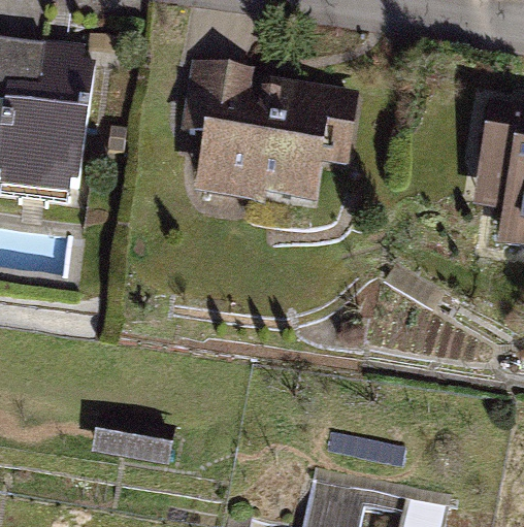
[(86,43),(0,32),(0,157),(11,158),(7,191),(68,198),(70,177),(79,178),(94,58),(84,57),(86,43)]
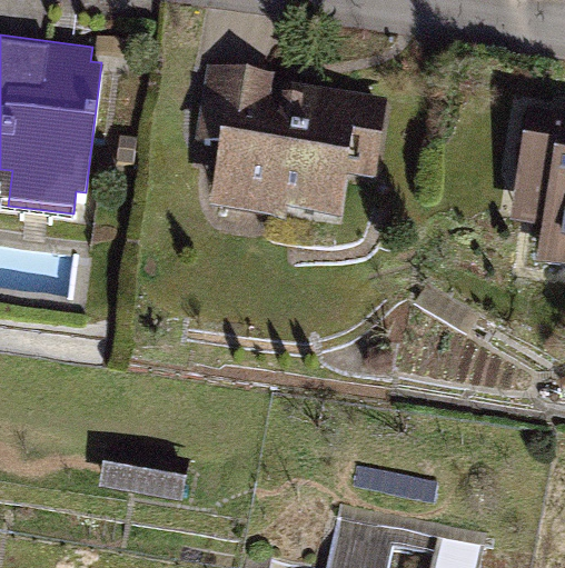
[(271,69),(202,59),(191,140),(217,143),(208,207),(281,217),(284,201),(338,208),(343,170),(379,176),(390,99),(270,81),(271,69)]
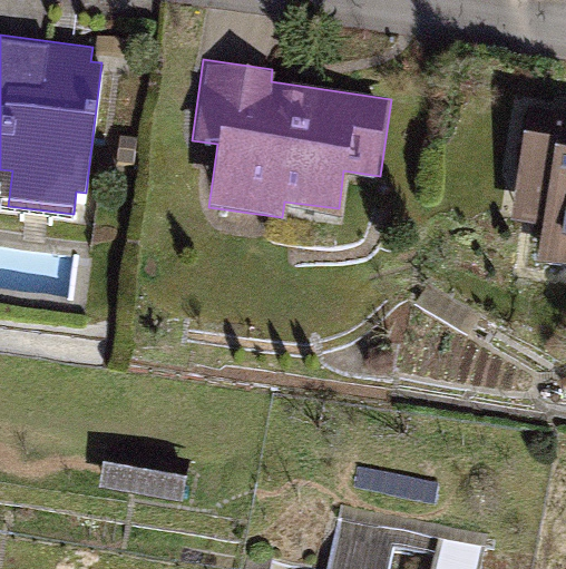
[(565,114),(516,108),(500,214),(536,219),(529,266),(565,271),(565,114)]
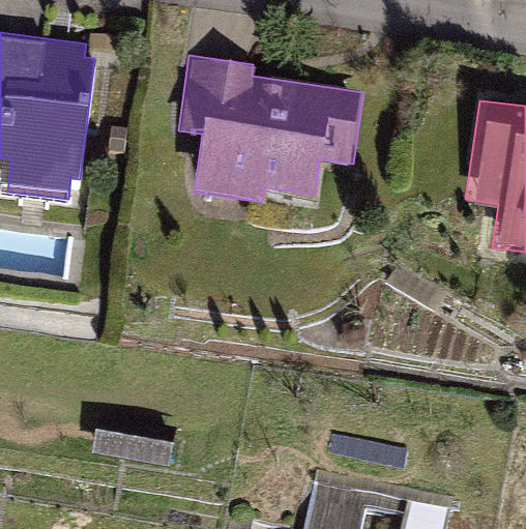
[(91,452),(166,465),(172,427),(98,414),(91,452)]
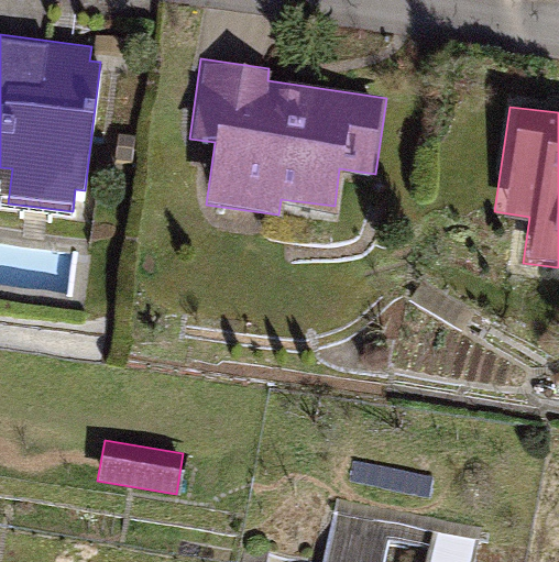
[(473,561),(481,528),(337,499),(322,561),(473,561)]
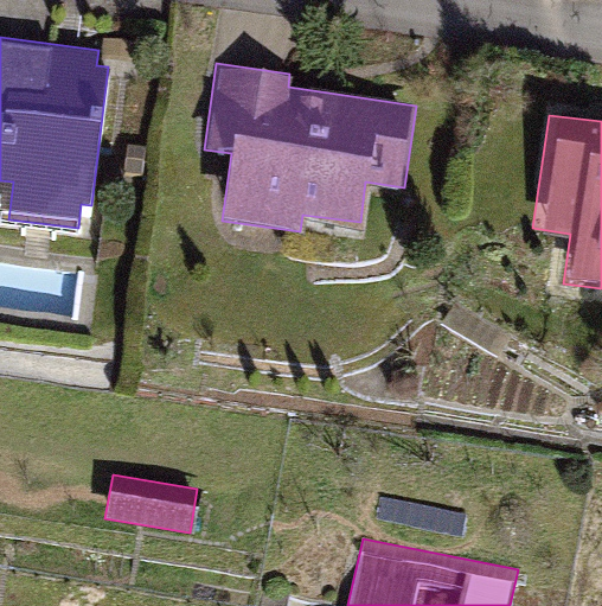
All buildings are outlined.
